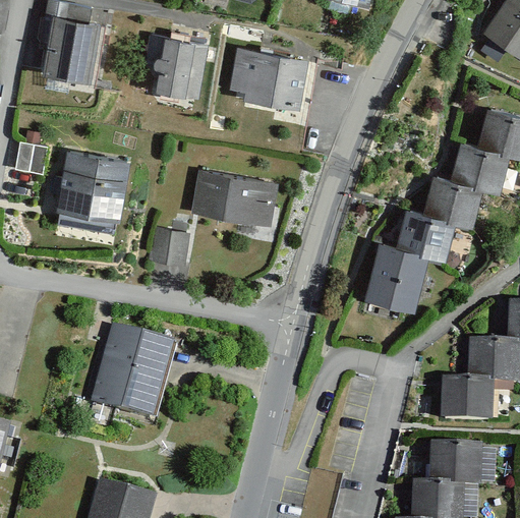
[(519,57),(519,4),(513,0),(506,0),(483,33),(519,57)]
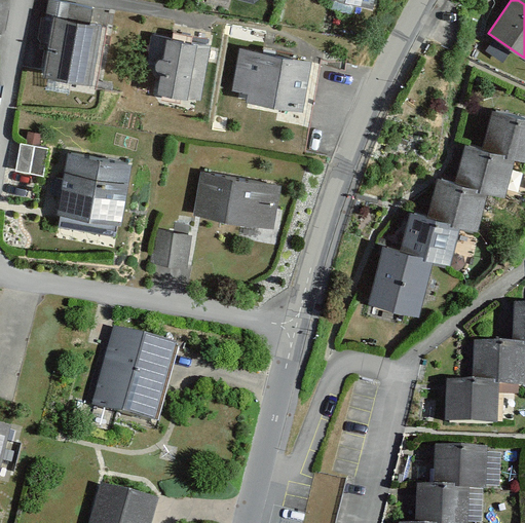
[(95,84),(104,30),(88,28),(90,13),(46,6),(41,39),(49,40),(43,76),(95,84)]
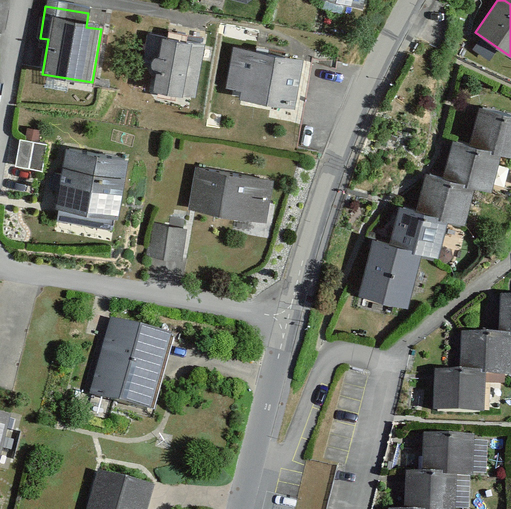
[(193,97),(203,46),(148,36),(143,63),(149,64),(156,73),(153,90),(193,97)]
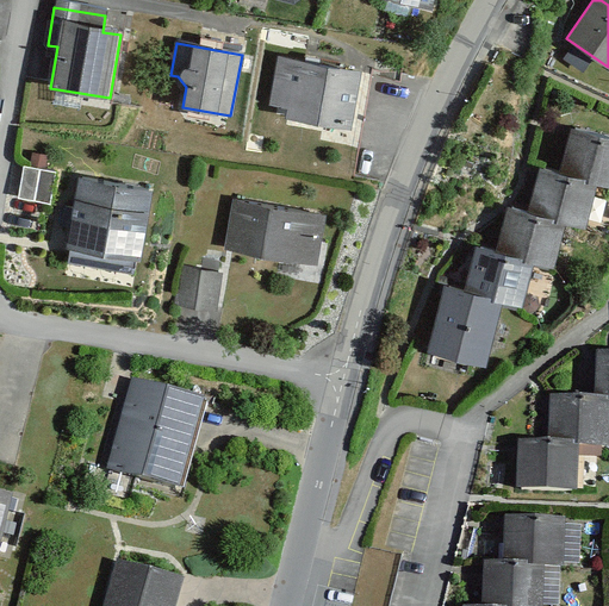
[(348,127),(358,73),(277,60),(268,106),(287,108),(286,117),(348,127)]
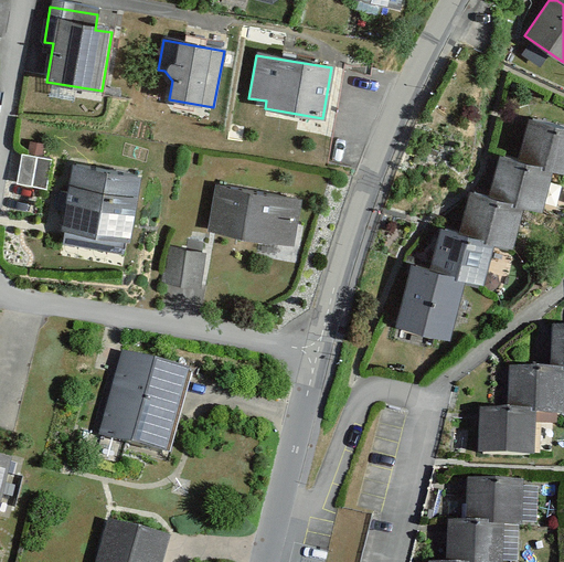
[(563,128),(528,120),(518,161),(552,169),(563,172),(563,128)]
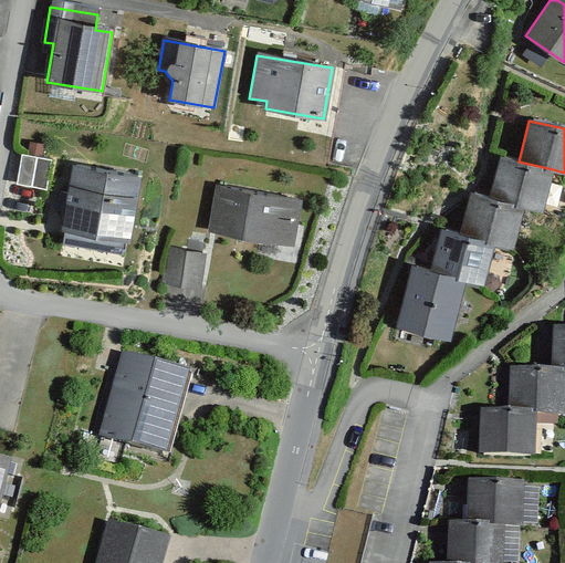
[(542,211),(553,169),(519,162),(500,156),(489,198),(523,207),(542,211)]
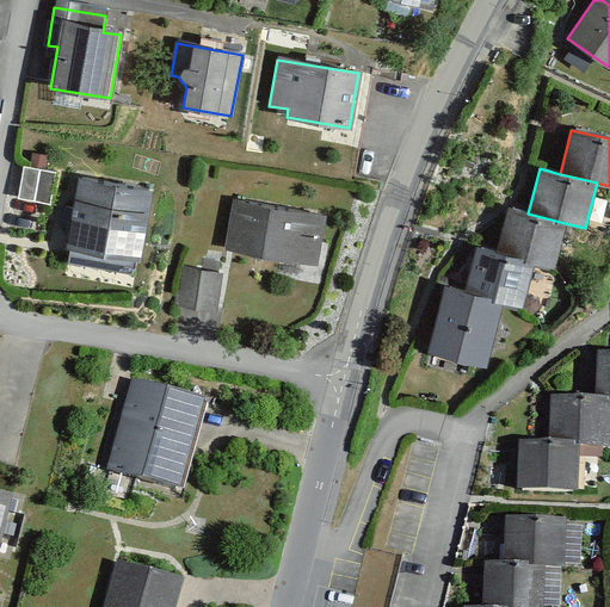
[(55,174),(23,169),(18,199),(50,204),(55,174)]
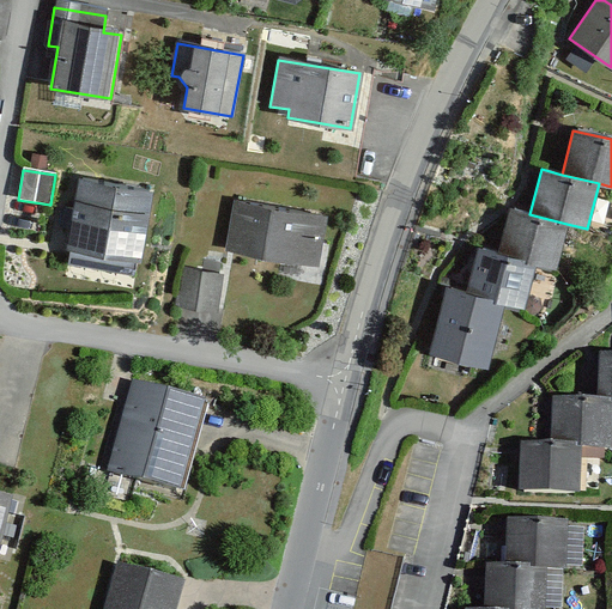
[(138,260),(150,192),(79,178),(67,249),(71,249),(67,265),(132,275),(134,260),(138,260)]
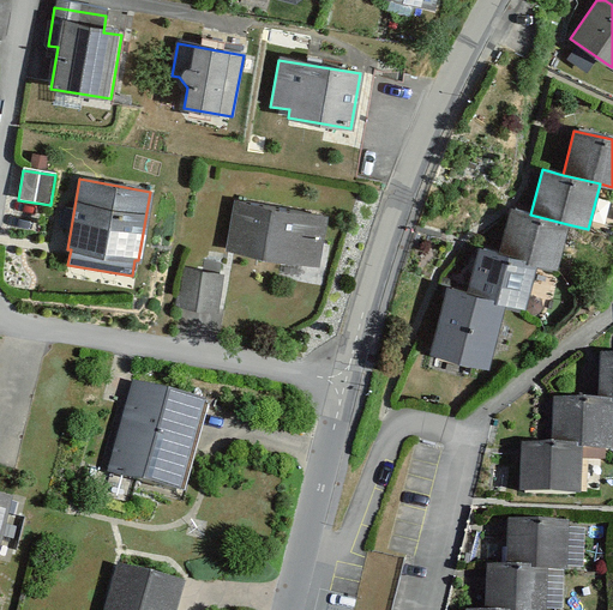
[(317,265),(324,219),(234,203),(227,249),(317,265)]
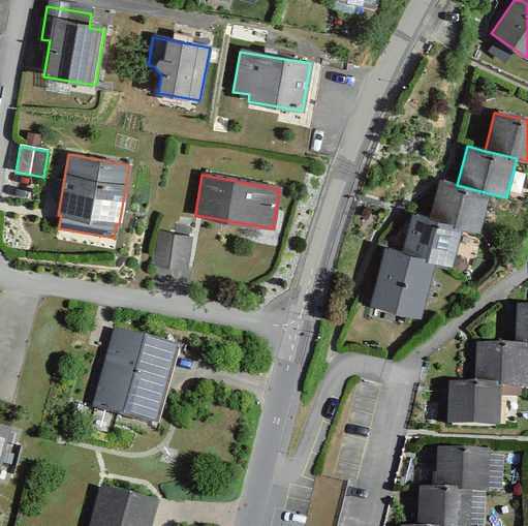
[(479,231),(489,193),(457,185),(439,181),(430,219),(461,226),(479,231)]
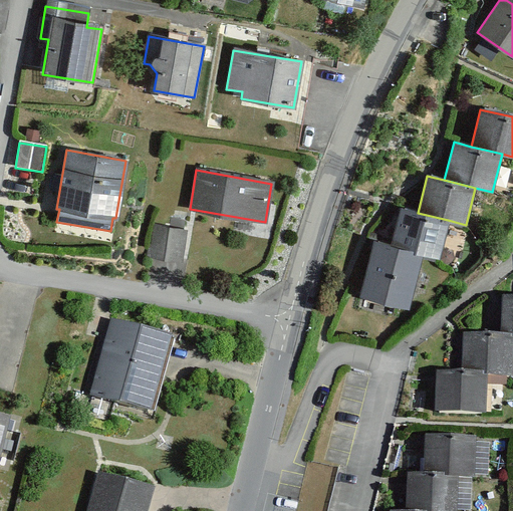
[(438,258),(448,220),(418,213),(401,209),(392,246),(421,254),(438,258)]
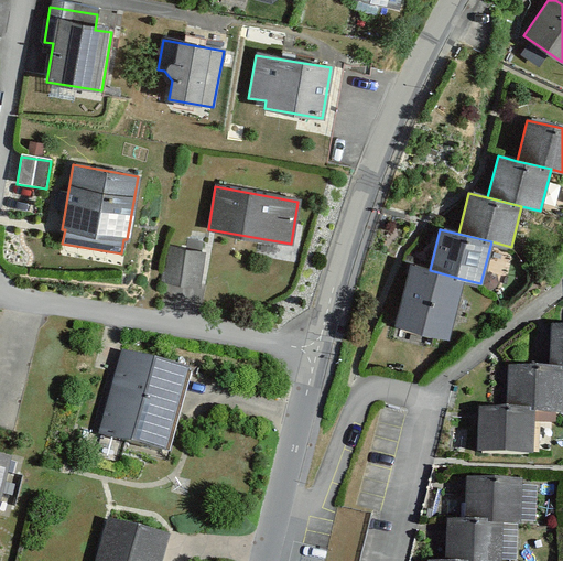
[(159,283),(198,289),(203,252),(163,248),(159,283)]
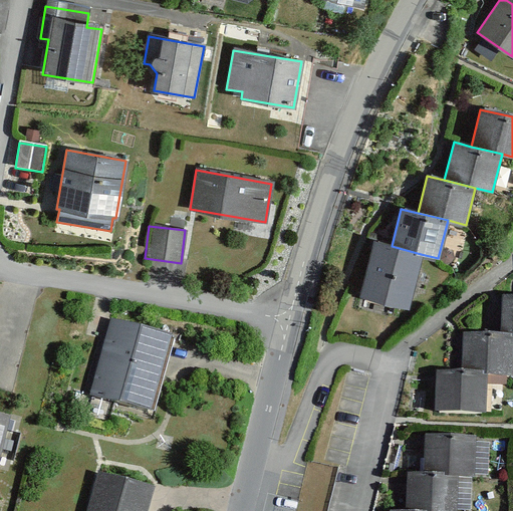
[(408,307),(421,254),(392,246),(372,242),(359,296),(408,307)]
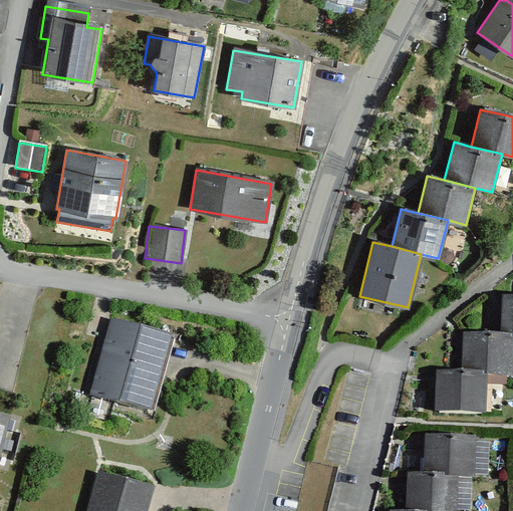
[(512,341),(512,303),(503,303),(502,341),(512,341)]
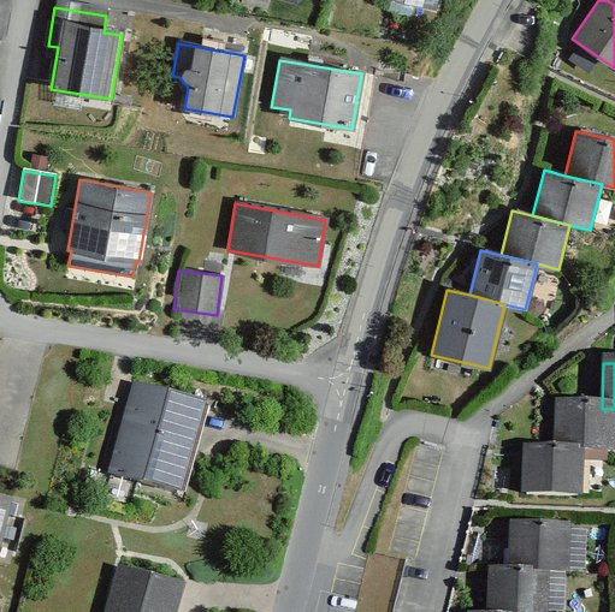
[(179,494),(202,406),(132,388),(110,476),(179,494)]
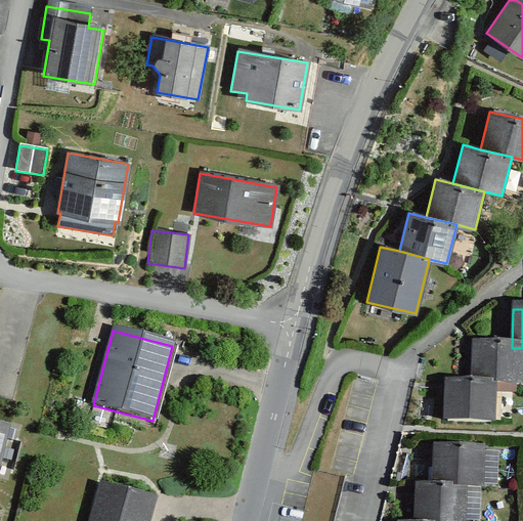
[(521,386),(522,348),(512,348),(472,346),(470,385),(495,385),(521,386)]
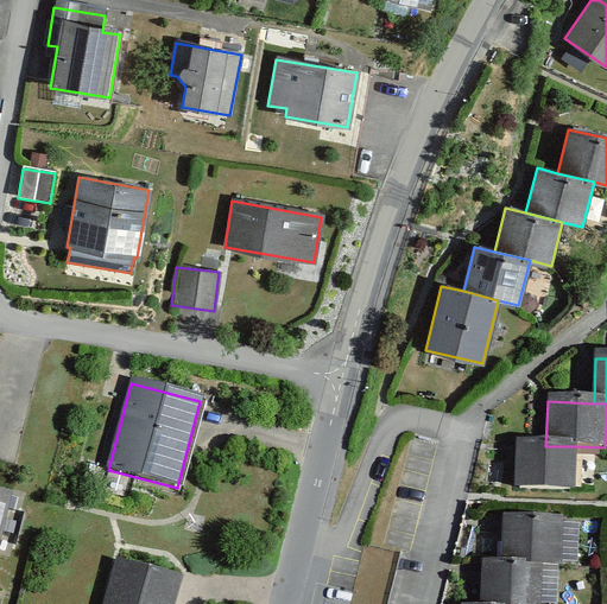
[(573,495),(575,446),(545,446),(517,445),(514,493),(573,495)]
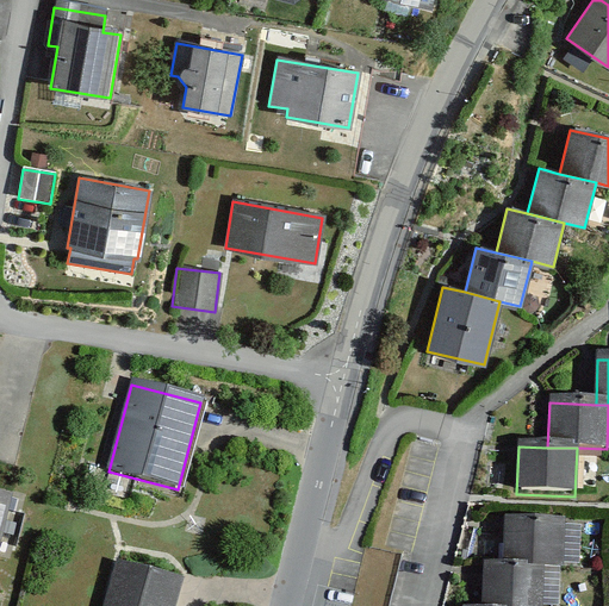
[(564,570),(565,524),(504,523),(503,569),(541,570),(564,570)]
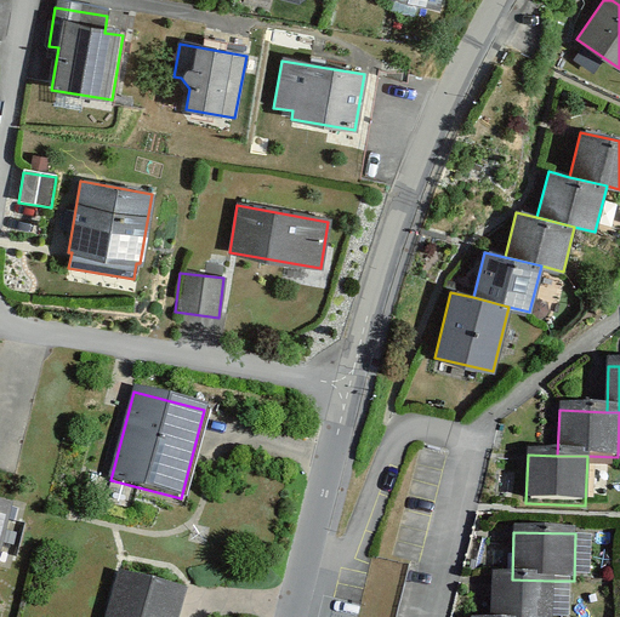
[(176,616),(182,595),(117,578),(106,616),(176,616)]
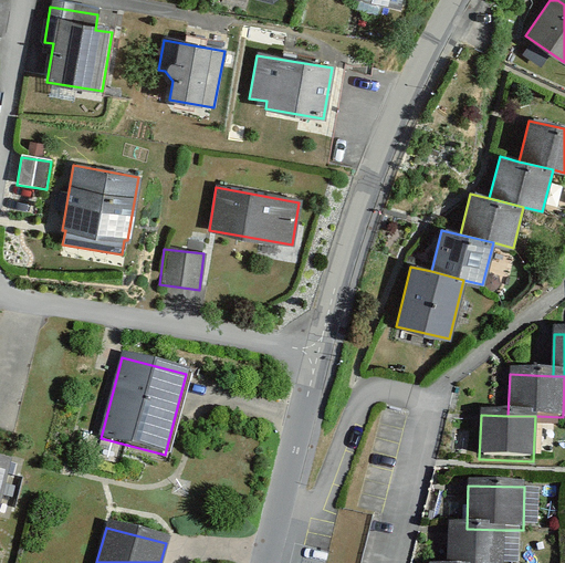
[(501,562),(502,530),(467,529),(448,529),(447,562),(501,562)]
